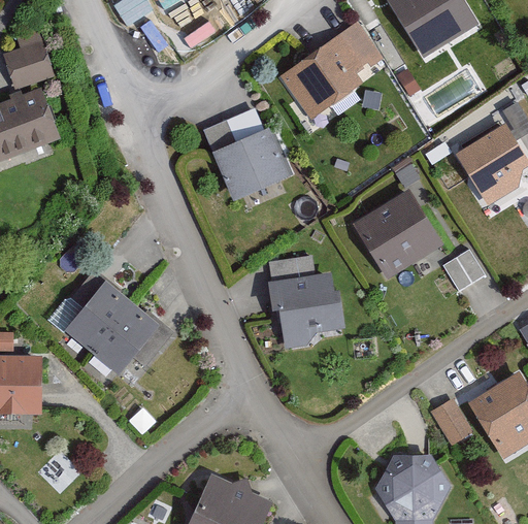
[(387,0),(420,55),(474,23),(460,0),(387,0)]
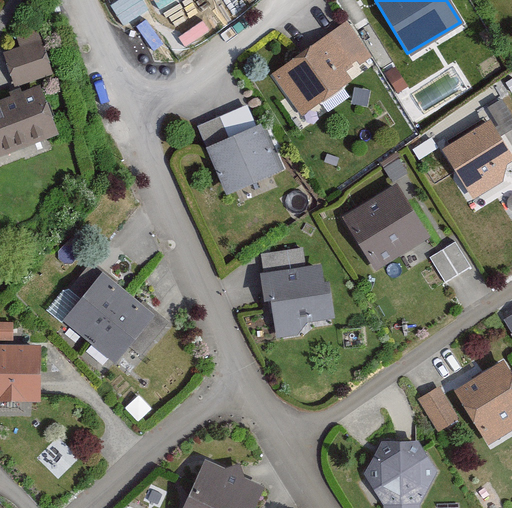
[(17,47),(2,52),(13,87),(52,75),(37,28),(13,35),(17,47)]
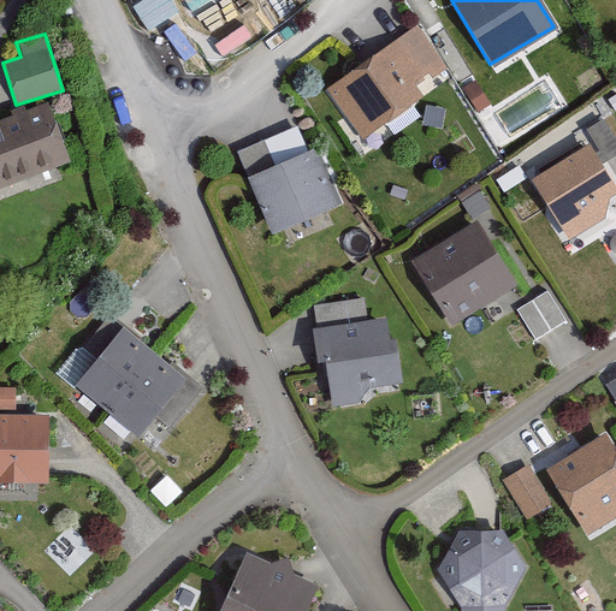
[(409,87),(425,76),(402,39),(325,85),(357,140),(419,101),(409,87)]
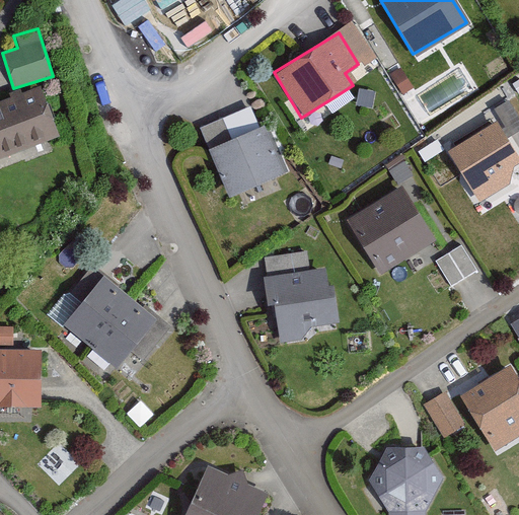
[(0,159),(59,137),(41,89),(0,103),(0,159)]
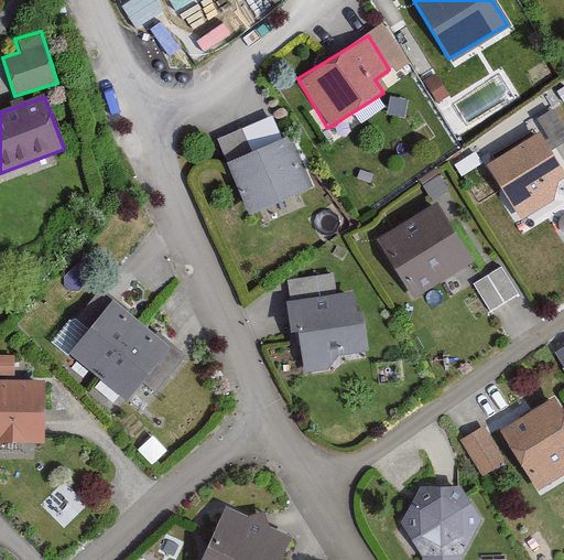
[(563,129),(551,110),(538,119),(555,148),(563,141),(563,129)]
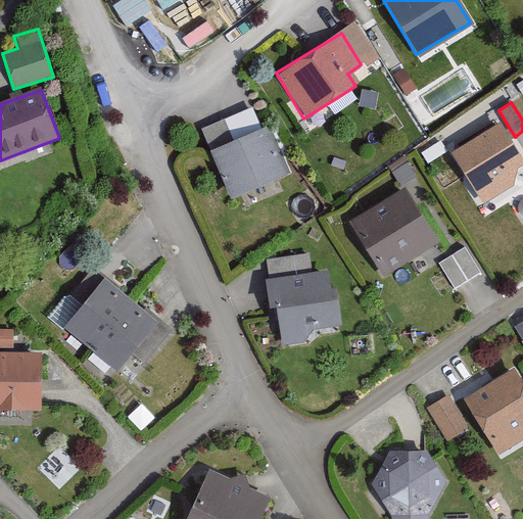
[(232,139),(223,119),(200,129),(209,148),(232,139)]
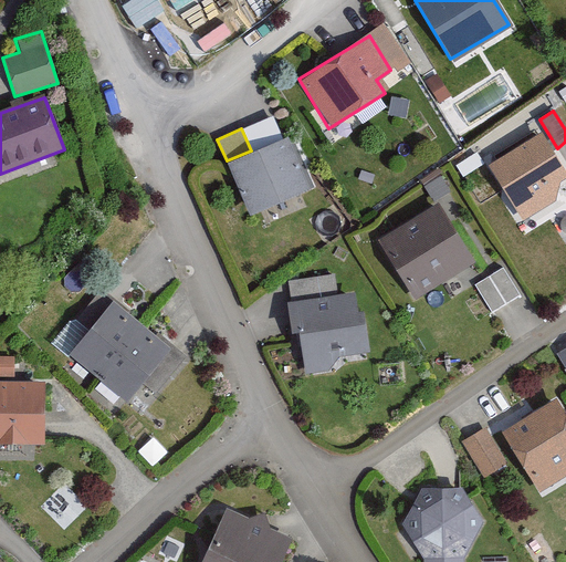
[(521,221),(554,201),(558,186),(565,180),(565,176),(542,135),(489,166),(521,221)]
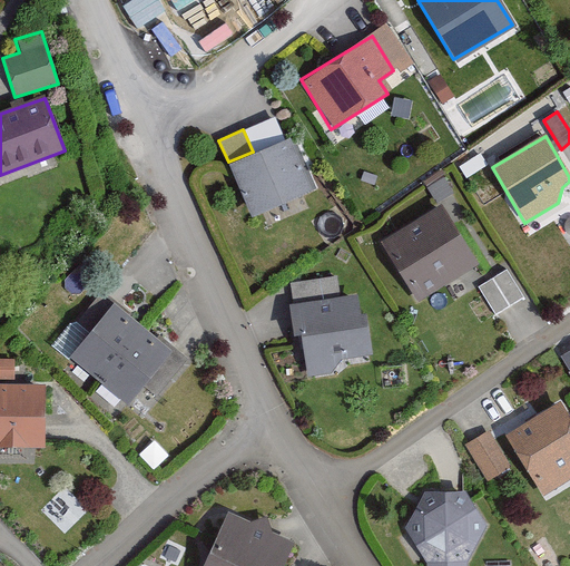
[(315,193),(293,138),(229,164),(252,218),(315,193)]
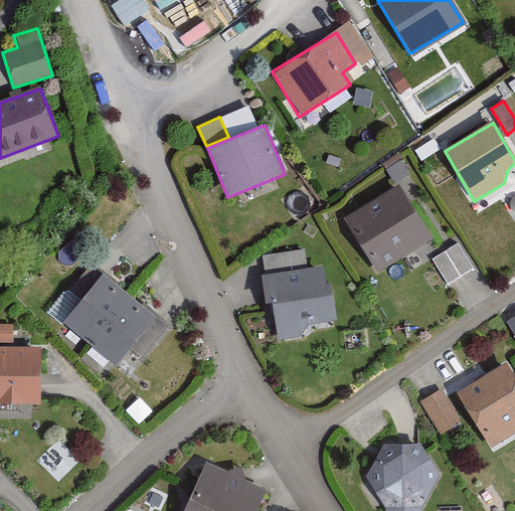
[(431,239),(398,187),(345,218),(377,272),(431,239)]
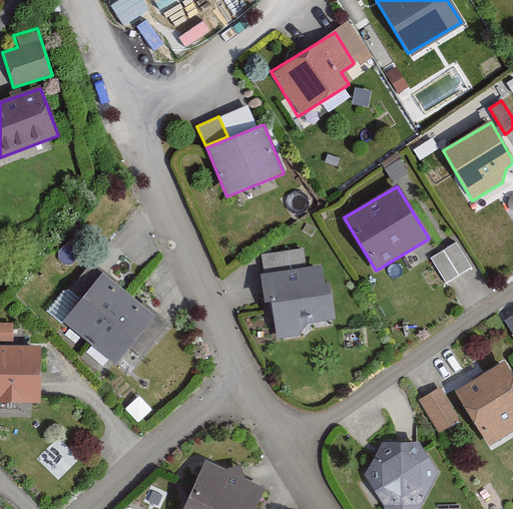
[(471,268),(454,242),(430,258),(446,284),(471,268)]
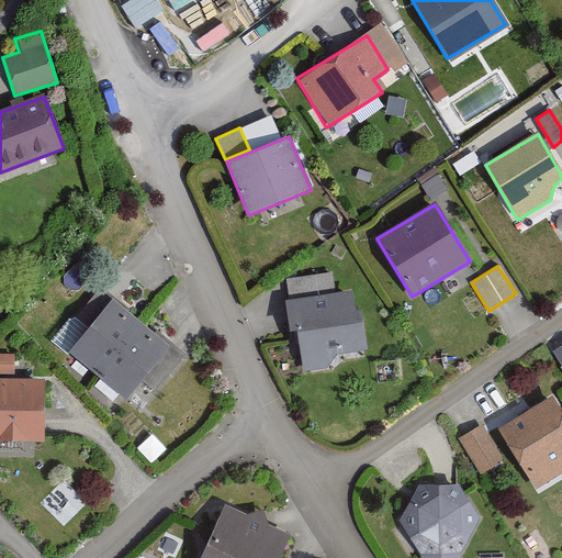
[(302,370),(327,368),(338,353),(367,350),(363,312),(357,313),(355,291),(336,293),(334,272),(287,277),(289,300),(285,301),(289,332),(299,332),(302,370)]
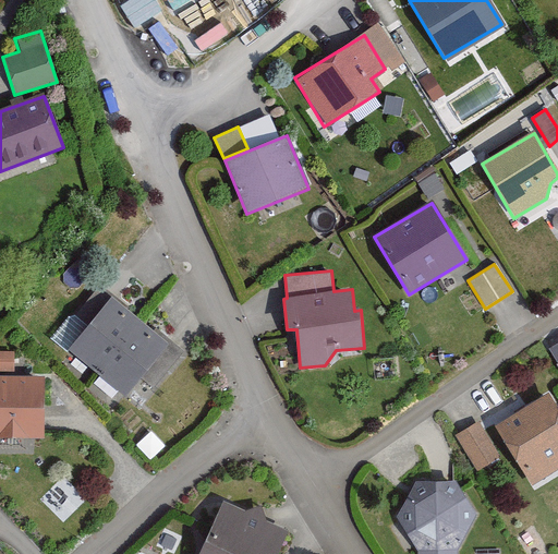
[(180,351),(110,294),(68,348),(125,394),(138,377),(150,387),(180,351)]
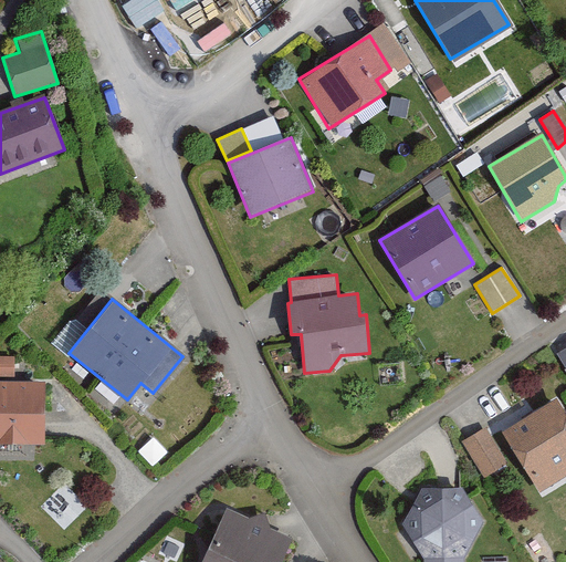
[(565,346),(556,353),(565,370),(565,346)]
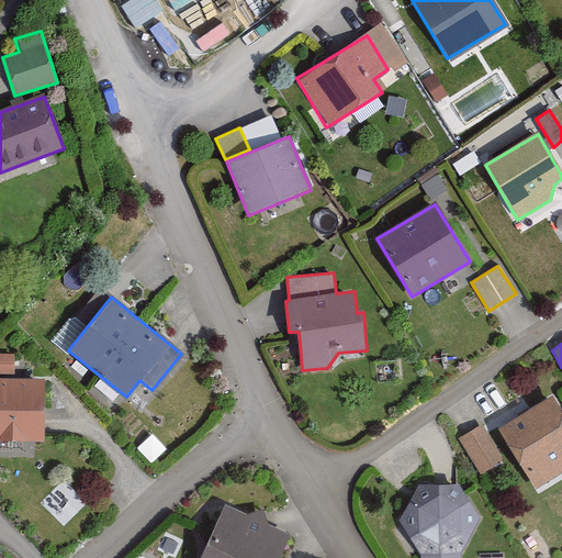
[(14,353),(0,353),(0,370),(14,371),(14,353)]
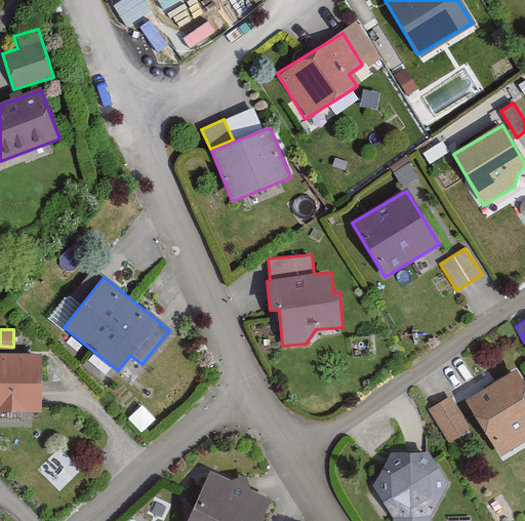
[(41,352),(0,351),(0,407),(40,409),(41,352)]
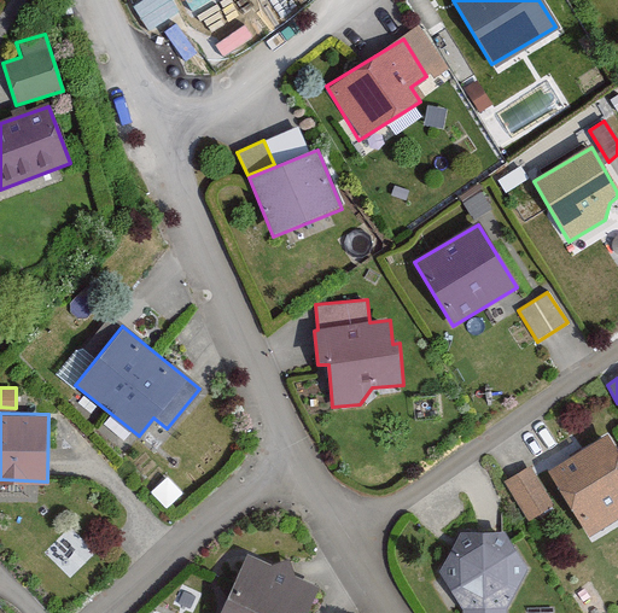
[(617,513),(617,453),(607,435),(549,471),(588,532),(617,513)]
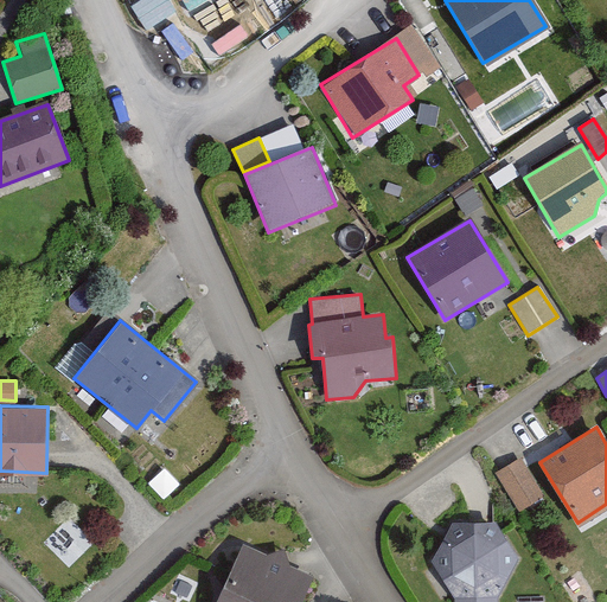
[(542,495),(518,459),(493,474),(517,511),(542,495)]
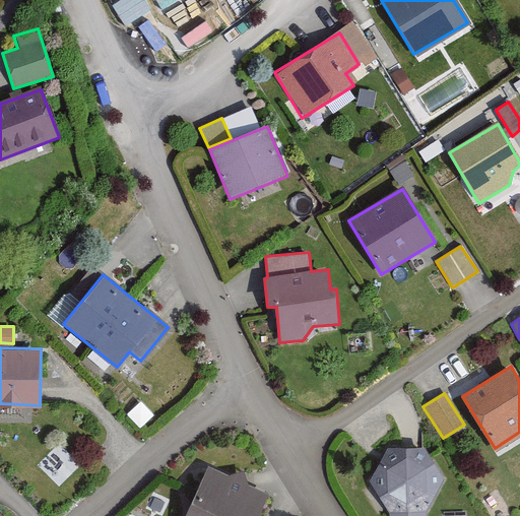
[(426,515),(426,511),(444,477),(424,446),(386,447),(369,481),(389,513),(389,515),(426,515)]
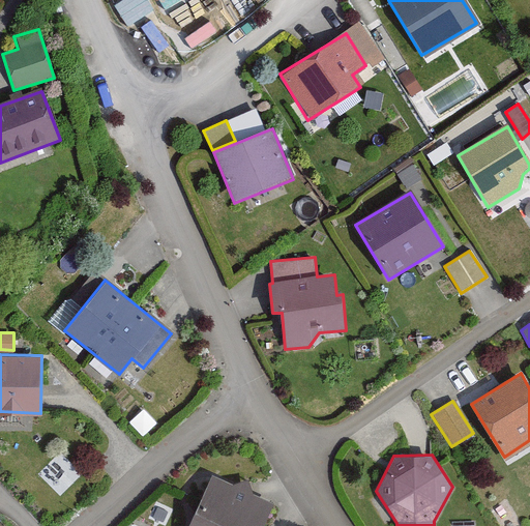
[(262,525),(265,524),(275,501),(210,473),(187,525),(262,525)]
